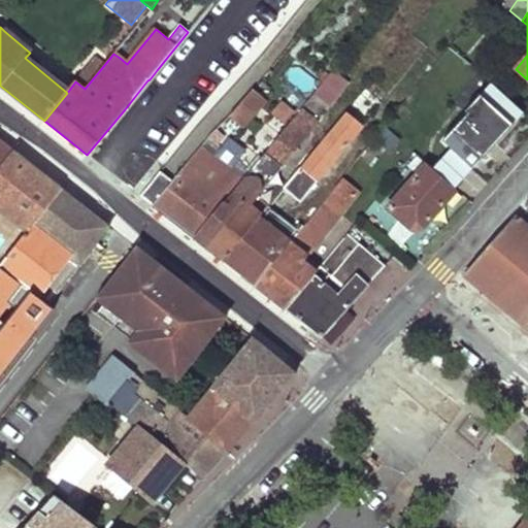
[(85,89),(104,65),(95,58),(75,81),(85,89)]
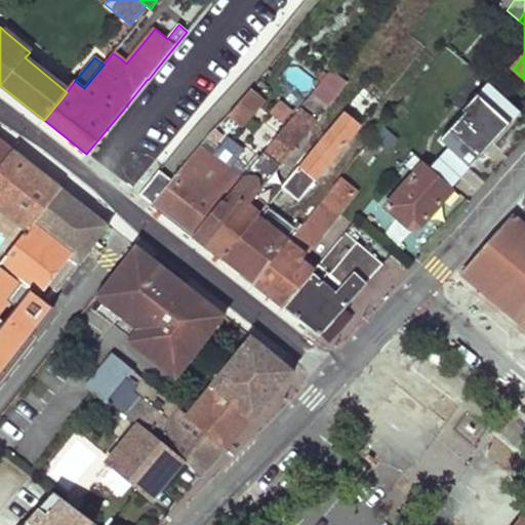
[(484,65),(477,73),(487,82),(494,74),(484,65)]
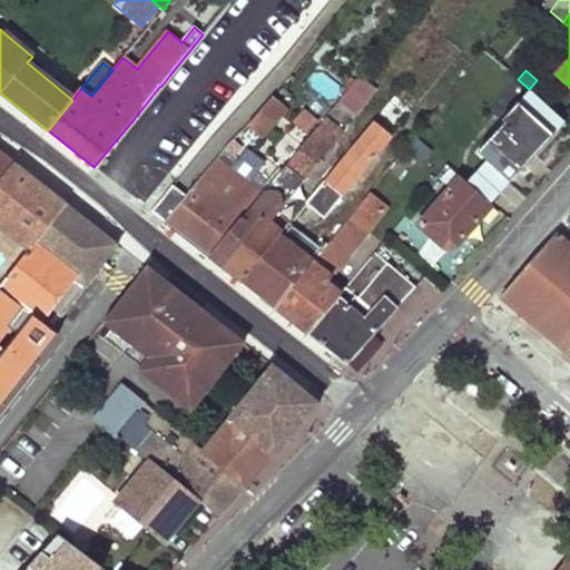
[(331,104),(342,89),(318,71),(307,86),(331,104)]
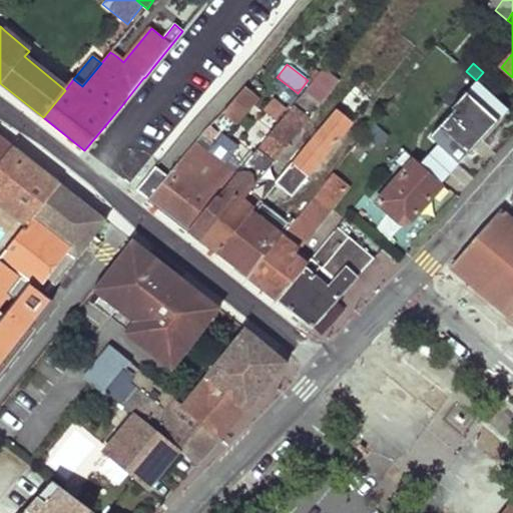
[(318,111),(339,82),(322,69),(300,98),(318,111)]
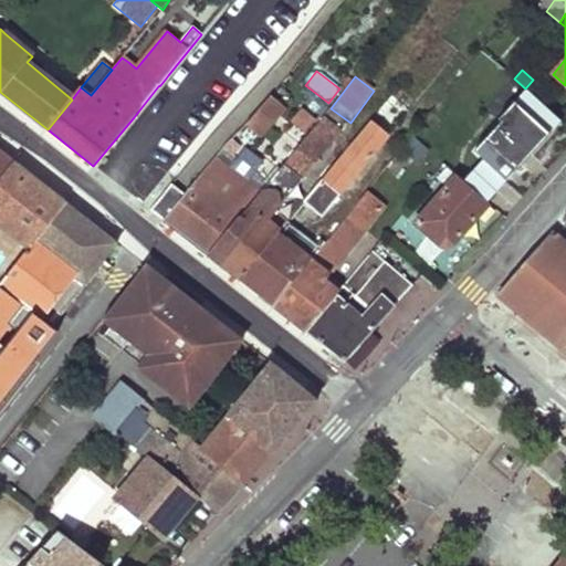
[(521,96),(526,90),(525,88),(514,79),(509,85),(521,96)]
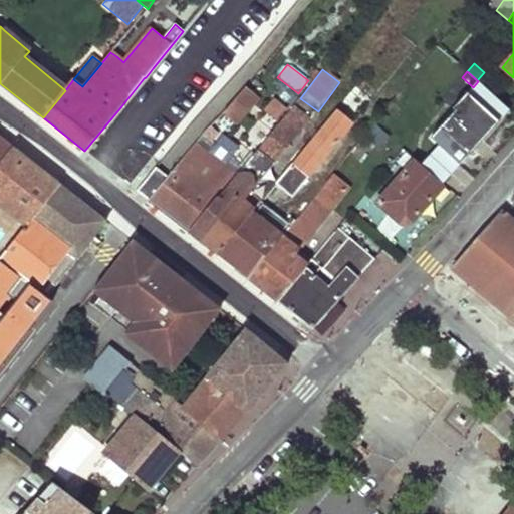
[(361,79),(356,87),(360,90),(366,82),(361,79)]
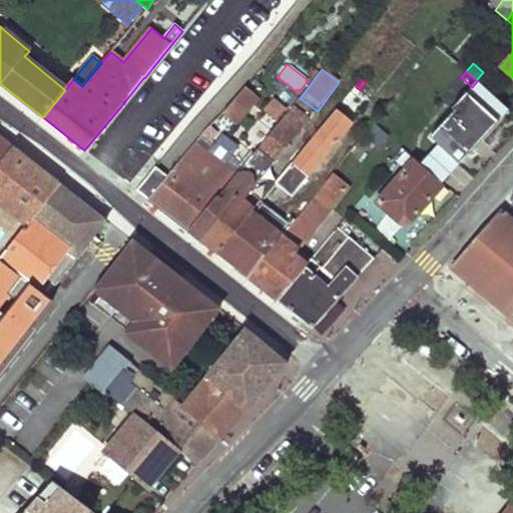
[(477,81),(472,87),(453,107),(455,110),(439,128),(468,156),(509,110),(477,81)]
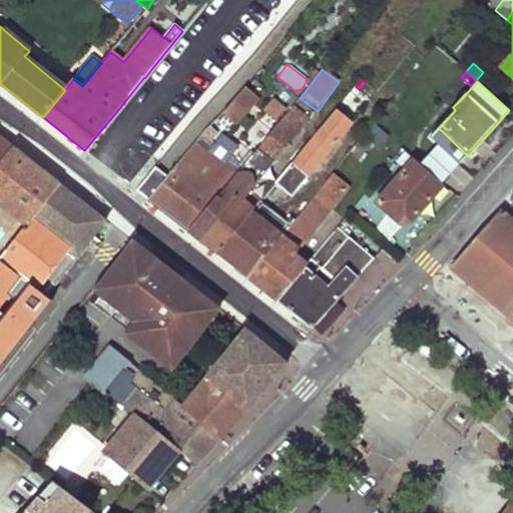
[(235,123),(253,102),(253,94),(244,87),(222,112),(235,123)]
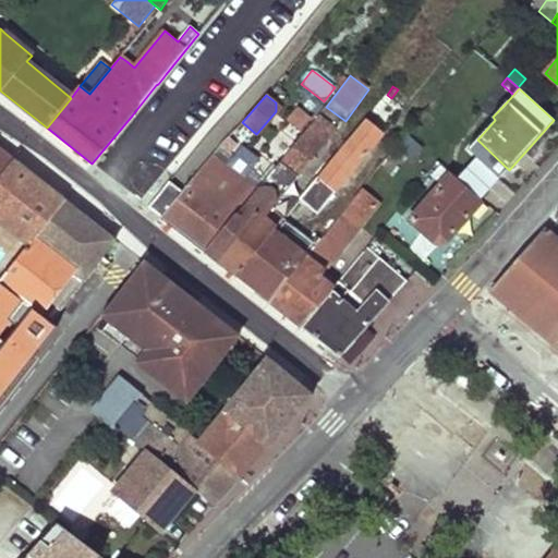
[(300,131),(311,118),(296,106),(286,120),(300,131)]
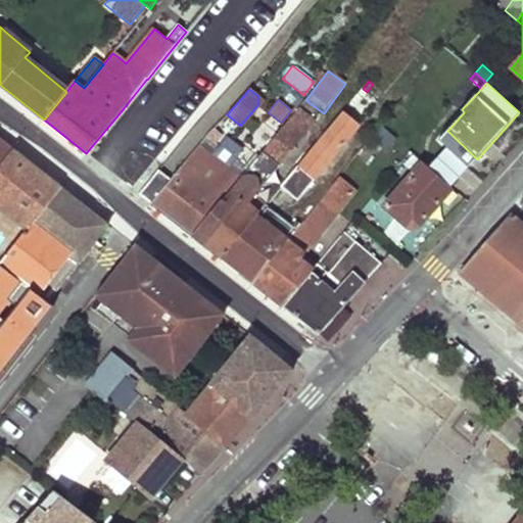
[(239,180),(193,236),(222,259),(256,216),(258,212),(248,204),(316,121),(298,108),(239,180)]
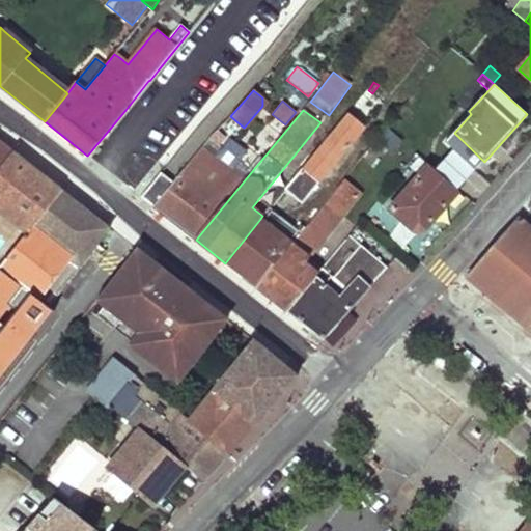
[(303,203),(363,128),(347,114),(286,189),(303,203)]
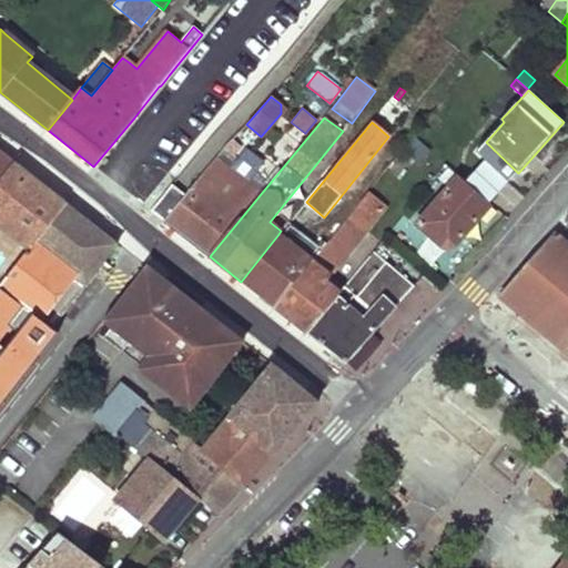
[(232,139),(223,148),(222,149),(231,155),(241,145),(232,139)]
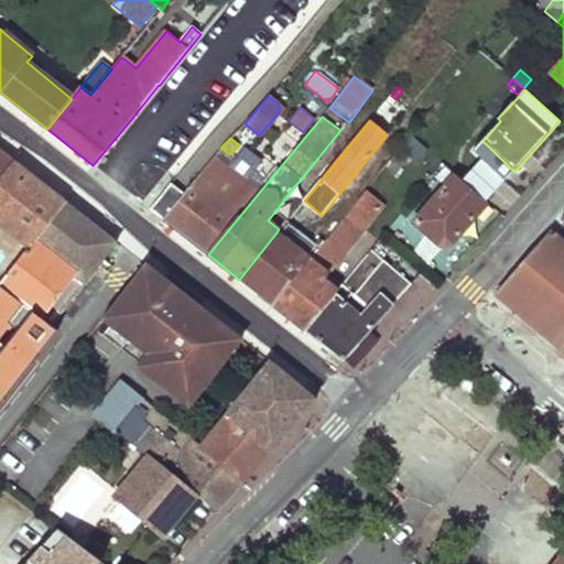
[(397,154),(413,167),(426,151),(411,138),(397,154)]
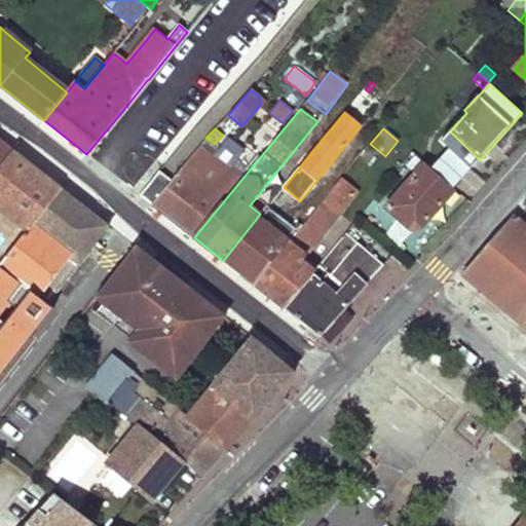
[(0,167),(14,150),(0,138),(0,167)]
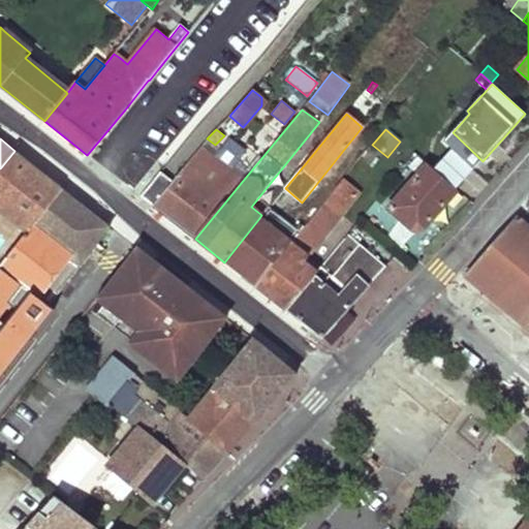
[(178,152),(174,148),(135,193),(141,196),(178,152)]
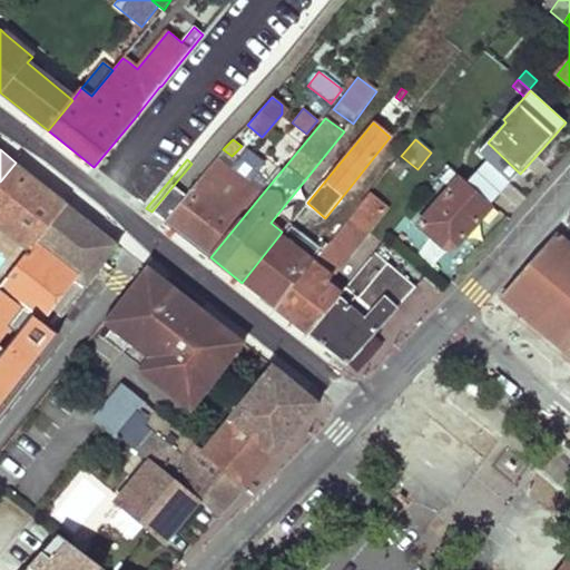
[(165,223),(210,257),(261,196),(216,160),(205,174),(165,223)]
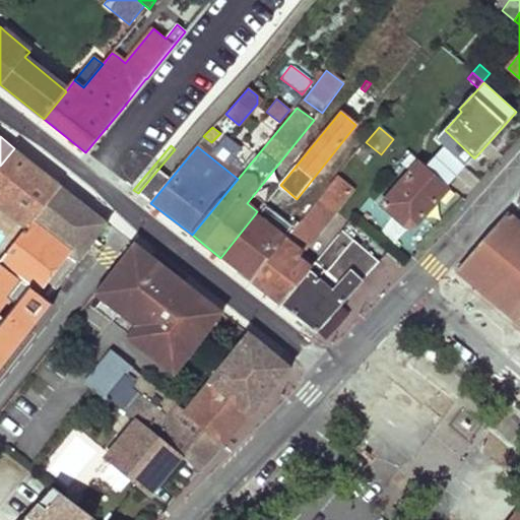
[(61,186),(14,148),(0,166),(0,208),(2,206),(28,226),(61,186)]
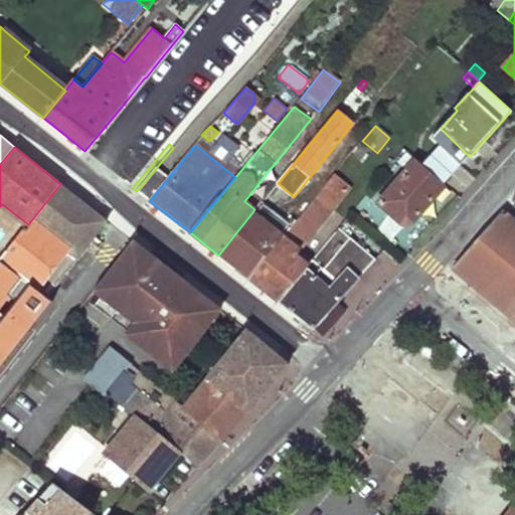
[(185,157),(173,148),(137,191),(149,201),(185,157)]
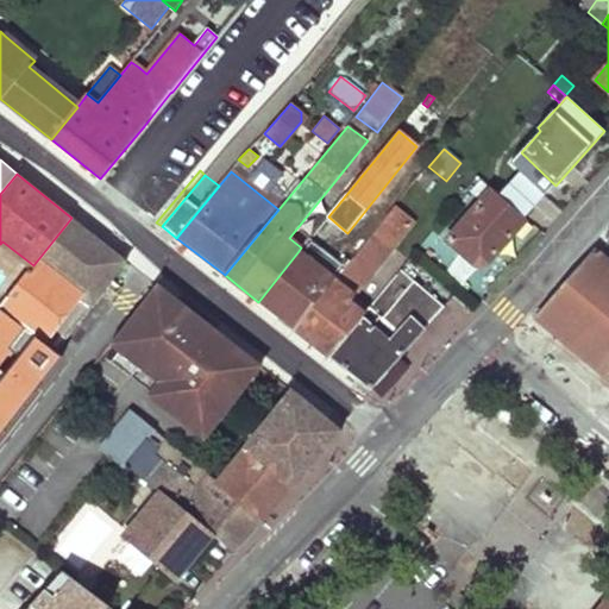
[(525,219),(493,189),(449,239),(475,263),(479,265),(483,264),(488,262),(525,219)]
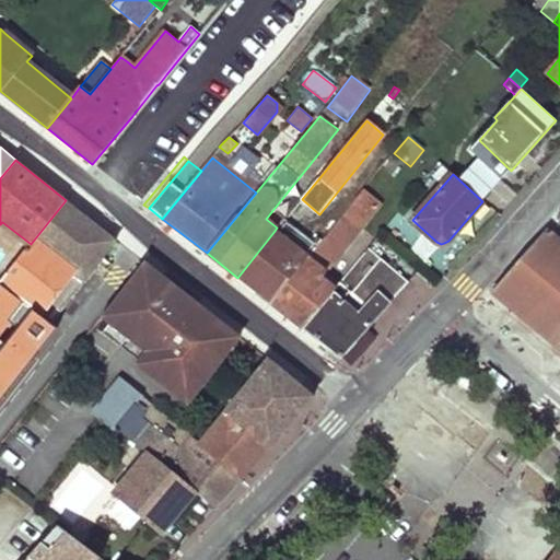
[(317,245),(270,303),(303,329),(337,289),(323,278),(377,207),(360,193),(322,240),(317,245)]
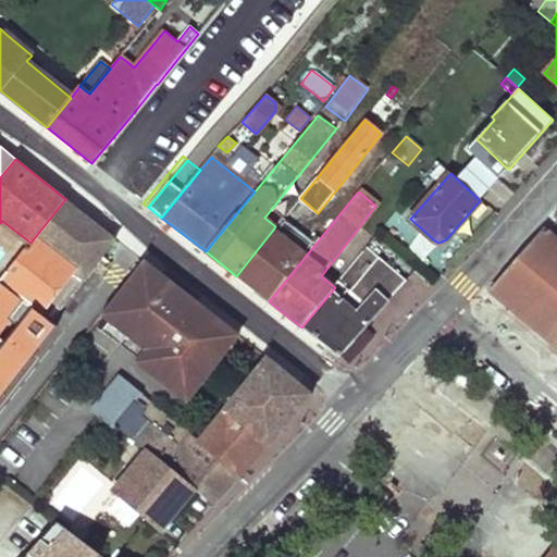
[(39,311),(53,322),(116,240),(65,199),(31,243),(13,267),(0,282),(0,345),(8,351),(33,320),(22,312),(28,302),(39,311)]
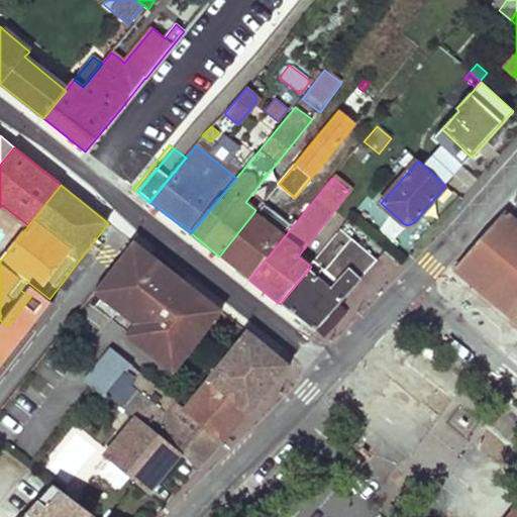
[(277,214),(262,203),(253,213),(269,225),(277,214)]
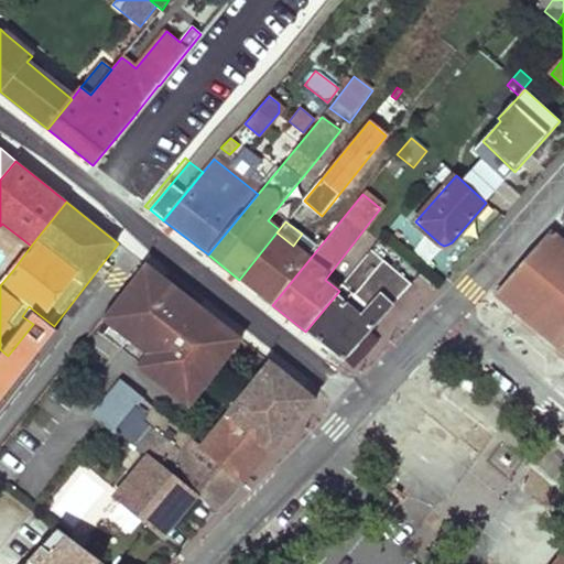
[(563,241),(551,230),(496,294),(499,296),(563,350),(563,241)]
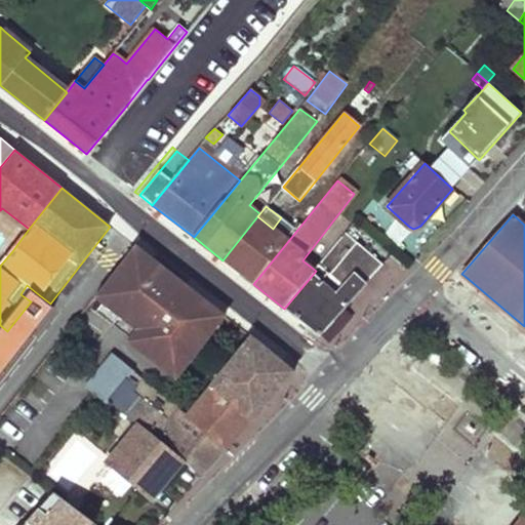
[(293,227),(281,217),(273,229),(257,216),(223,260),(237,272),(253,284),(297,230),(293,227)]
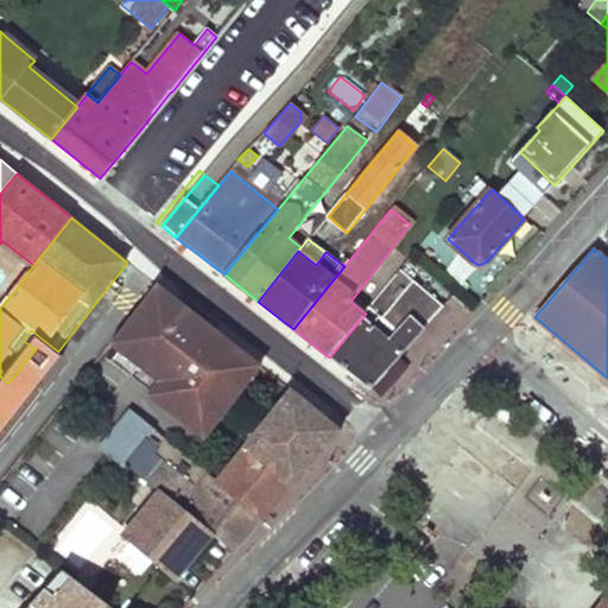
[(349,260),(344,257),(340,263),(344,266),(349,260)]
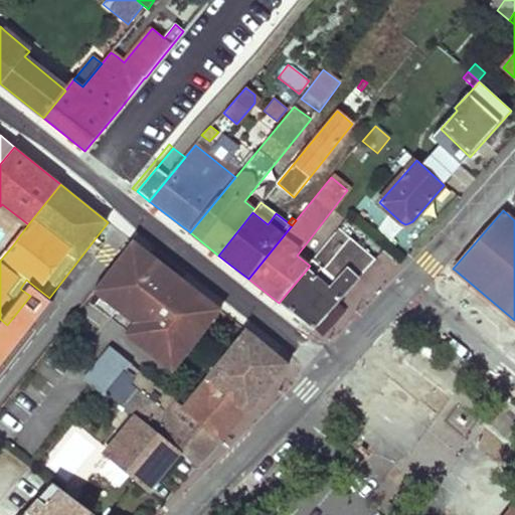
[(340,227),(310,266),(279,303),(313,329),(376,260),(340,227)]
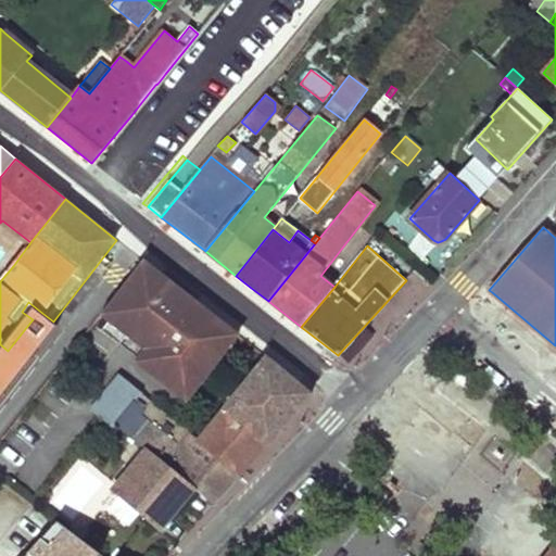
[(193,393),(229,346),(215,335),(224,324),(187,295),(168,281),(164,278),(142,261),(100,315),(123,333),(126,337),(144,352),(137,361),(187,402),(193,393)]
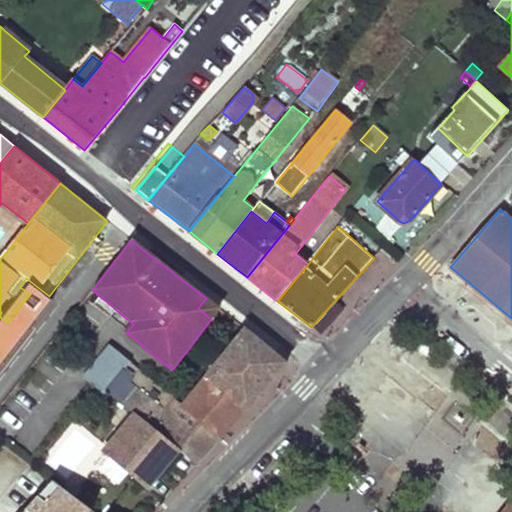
[(384,253),(312,330),(324,341),(395,264),(384,253)]
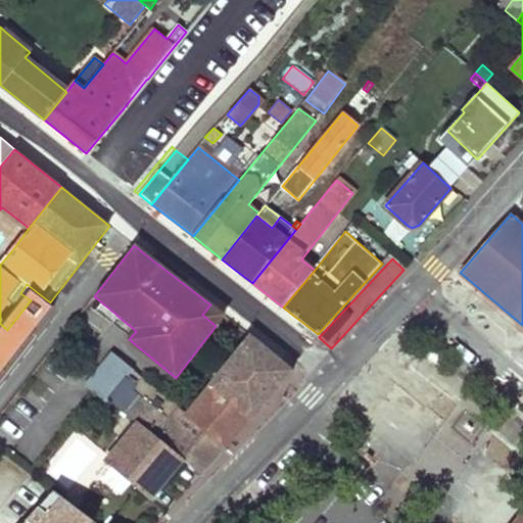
[(216,326),(224,316),(210,304),(202,315),(216,326)]
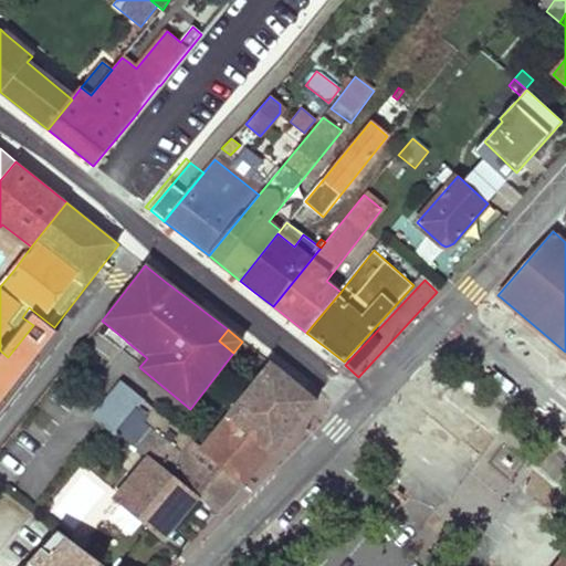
[(227,415),(274,453),(316,402),(316,400),(270,363),(227,415)]
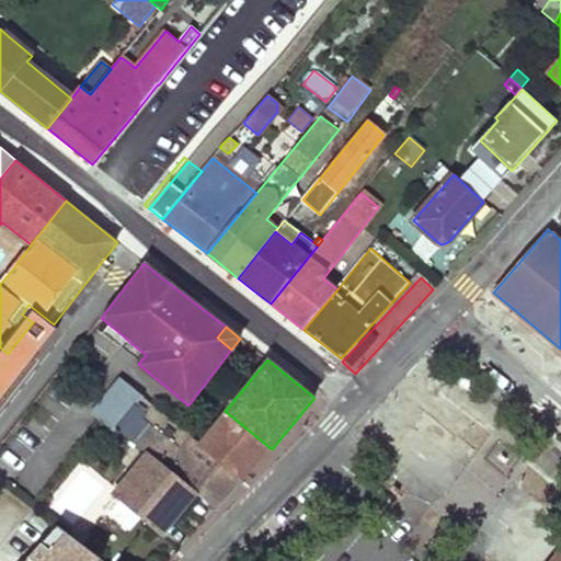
[(147,455),(114,496),(160,535),(195,493),(215,511),(242,481),(197,444),(156,408),(119,377),(112,385),(90,413),(113,433),(115,430),(147,455)]
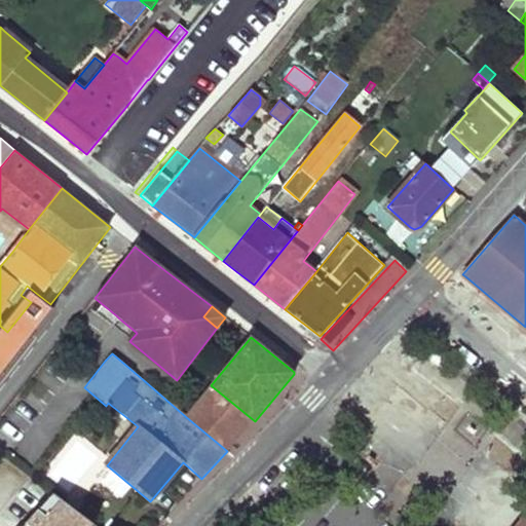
[(185,416),(227,451),(255,421),(211,385),(185,416)]
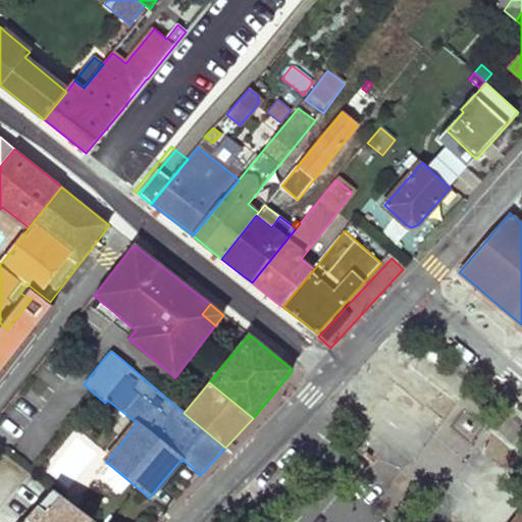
[(23,521),(96,521),(54,489),(23,521)]
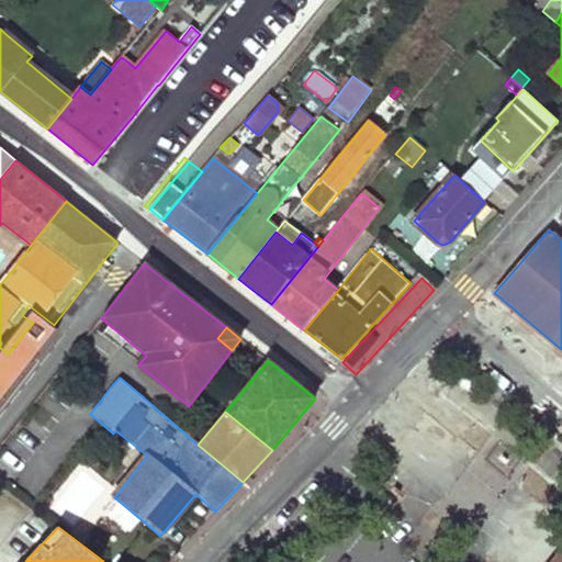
[(561,561),(561,551),(552,561),(561,561)]
